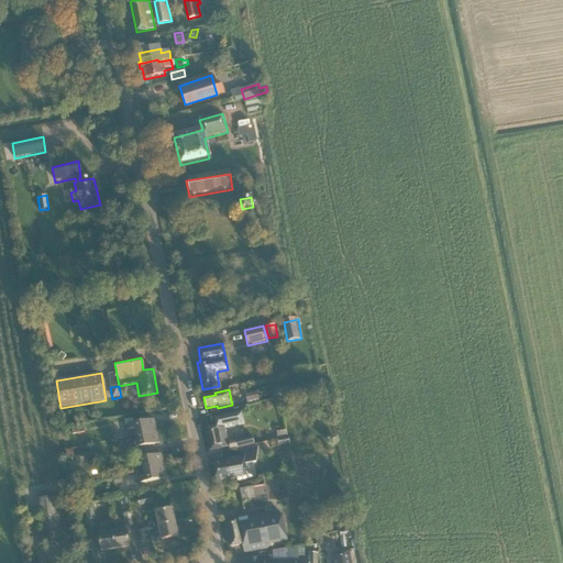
[(258,403),(257,392),(245,394),(247,405),(258,403)]
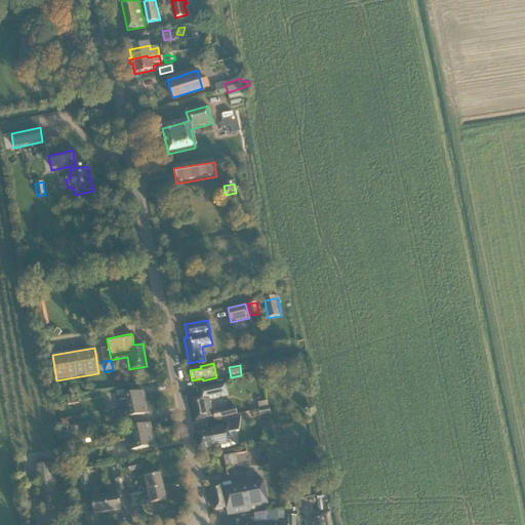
[(213,415),(214,419),(237,414),(235,407),(218,411),(212,413),(209,399),(228,395),(227,394),(228,394),(226,384),(200,389),(202,398),(191,401),(195,419),(213,415)]
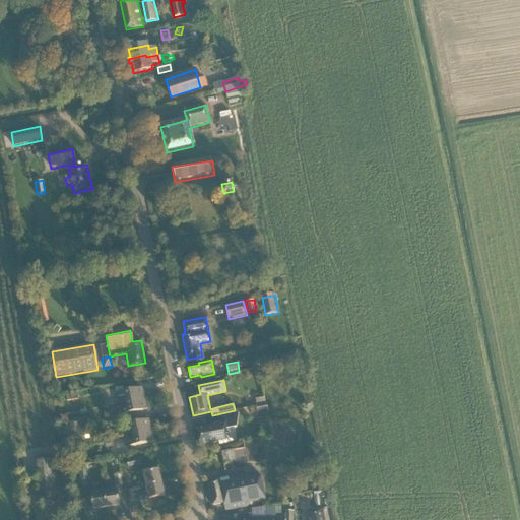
[(125,402),(144,399),(141,387),(115,393),(117,398),(124,396),(125,402)]
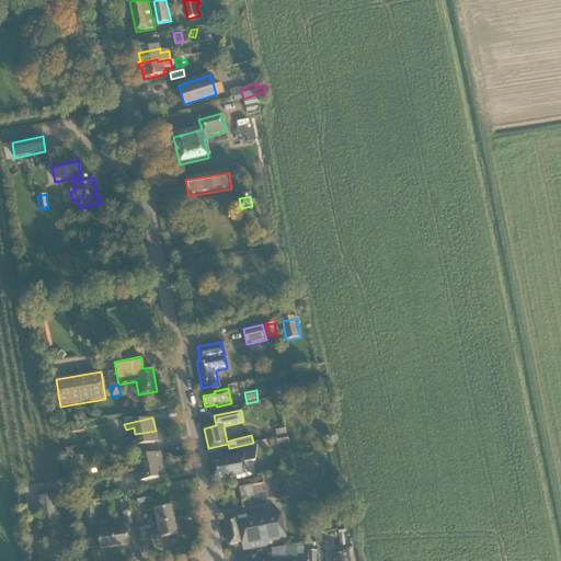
[(156,431),(135,434),(137,442),(128,444),(129,448),(158,443),(156,431)]
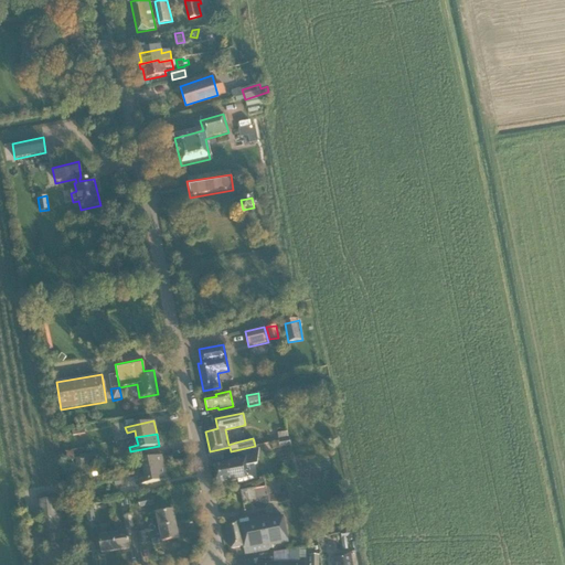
[(291,446),(290,438),(279,440),(280,448),(291,446)]
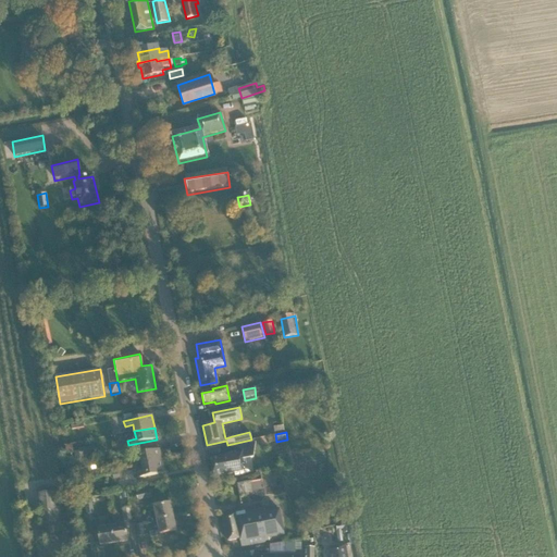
[(256,442),(246,444),(235,446),(236,450),(233,450),(224,453),(225,455),(209,458),(212,477),(233,472),(233,475),(254,471),(250,458),(255,457),(256,442)]
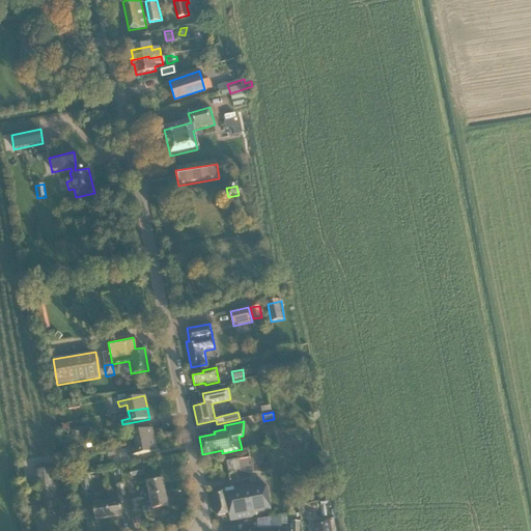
[(135,444),(155,440),(152,428),(124,434),(126,440),(134,438),(135,444)]
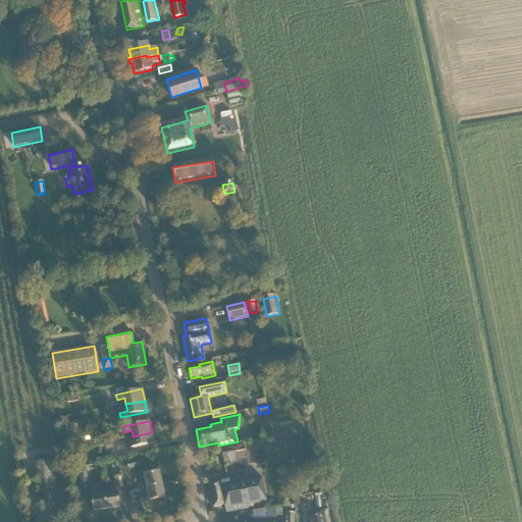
[(90,440),(87,428),(81,429),(83,441),(90,440)]
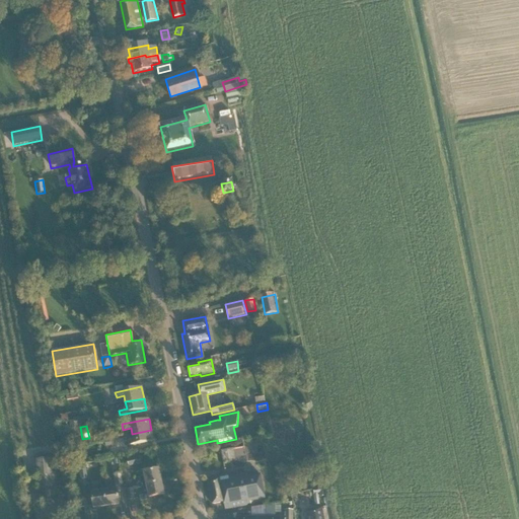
[(151,430),(132,434),(134,440),(126,442),(127,447),(153,442),(151,430)]
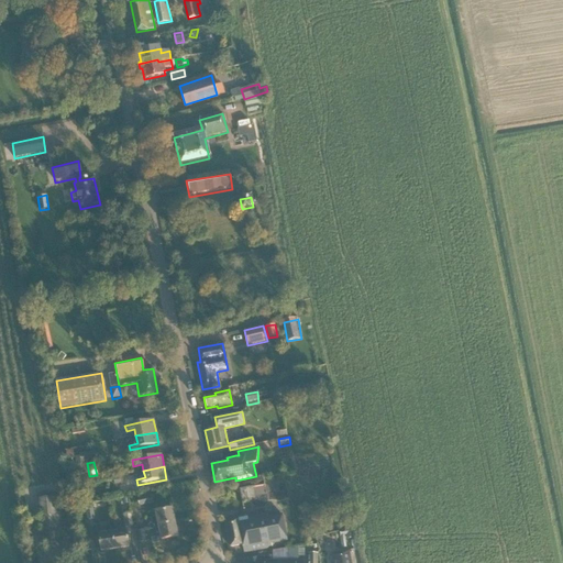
[(266,486),(243,487),(243,497),(266,496),(266,486)]
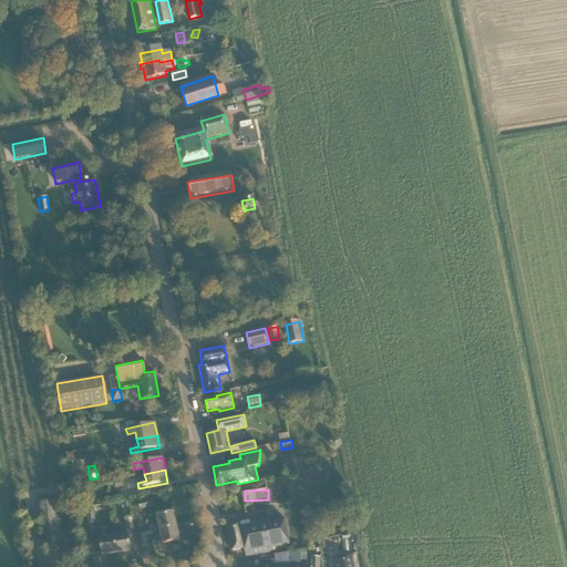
[(51,498),(51,495),(39,496),(39,502),(44,548),(66,546),(61,497),(51,498)]
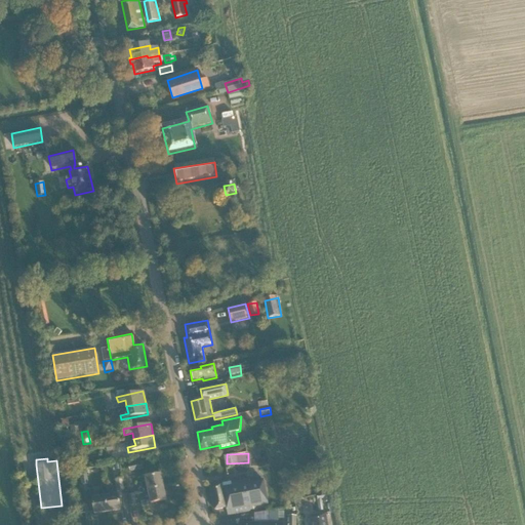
[(144,469),(142,461),(128,465),(130,472),(144,469)]
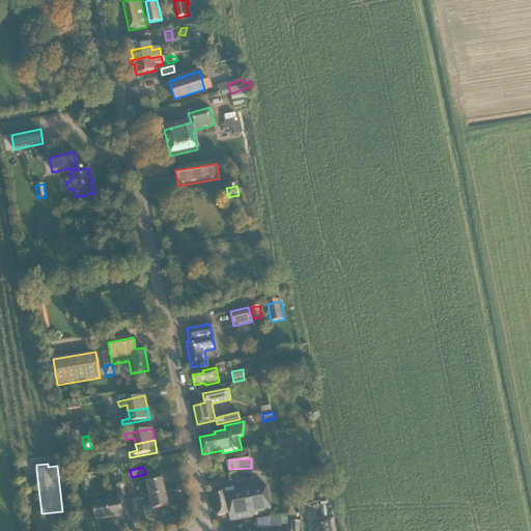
[(86,477),(86,475),(82,475),(82,478),(81,478),(83,490),(89,488),(87,477),(86,477)]
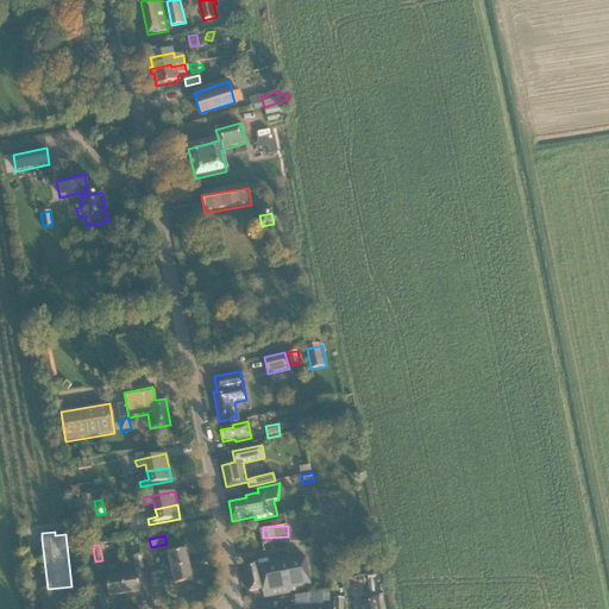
[(171,569),(189,565),(187,551),(168,554),(170,566),(161,569),(161,575),(171,572),(171,569)]
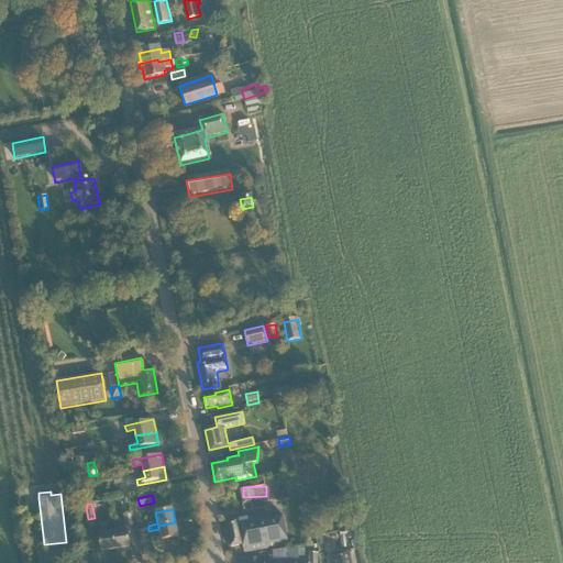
[(133,525),(131,512),(123,514),(125,526),(133,525)]
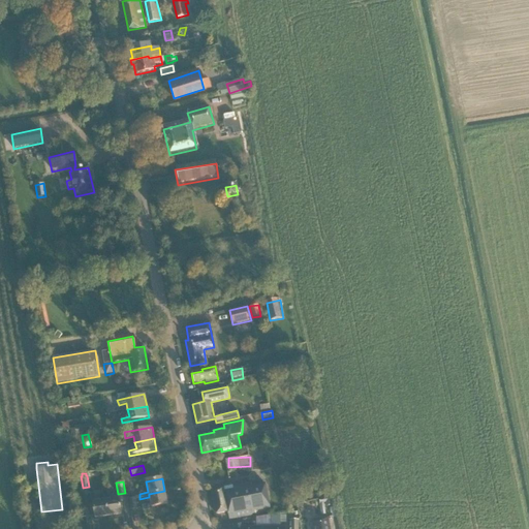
[(252,486),(251,483),(234,486),(234,490),(224,491),(223,488),(211,490),(216,514),(227,511),(228,520),(256,514),(255,511),(270,508),(265,484),(252,486)]
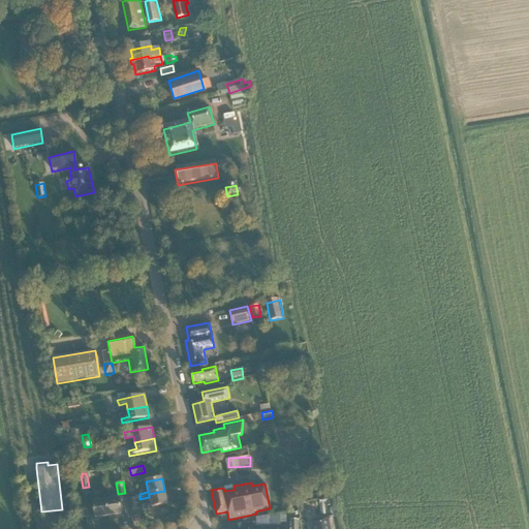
[(106,501),(109,517),(121,514),(119,498),(109,500),(107,491),(102,492),(104,501),(106,501)]
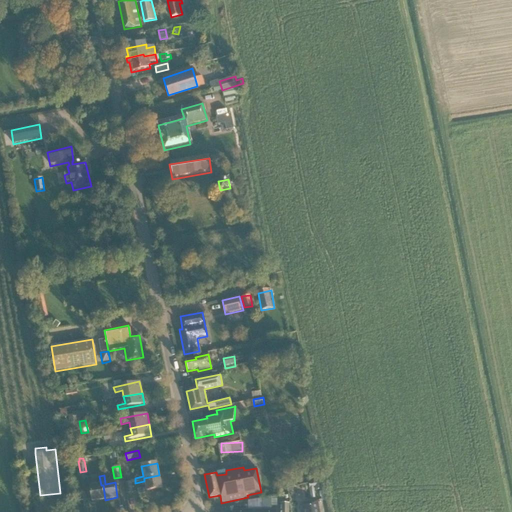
[(144,478),(144,481),(146,488),(137,490),(138,495),(147,493),(147,491),(162,488),(159,475),(144,478)]
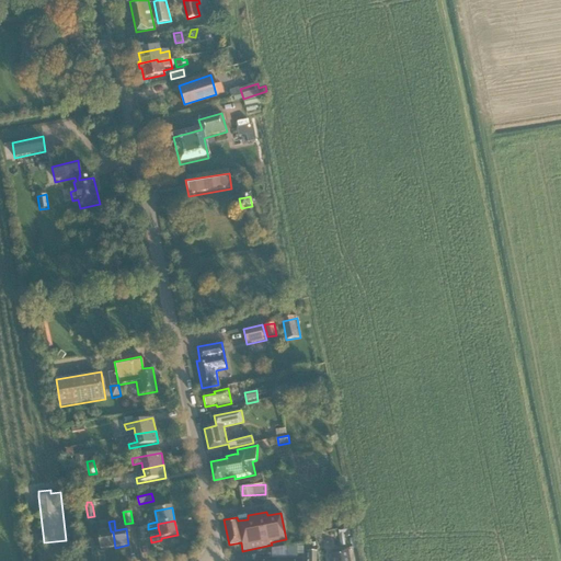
[(113,531),(111,531),(102,533),(100,523),(94,524),(96,535),(100,534),(102,550),(115,548),(113,531)]
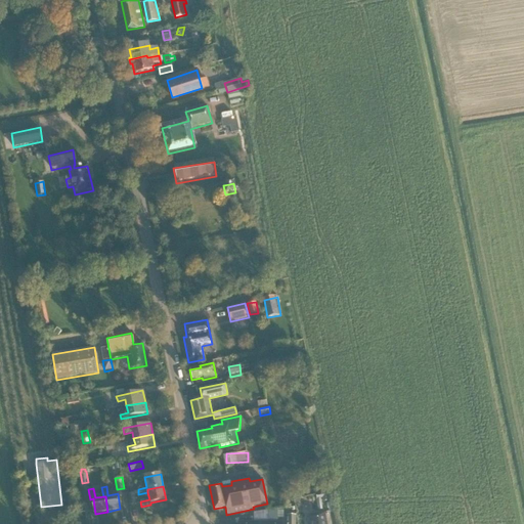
[(331,500),(329,491),(316,494),(317,498),(316,499),(318,510),(322,509),(320,498),(322,497),(323,501),(331,500)]
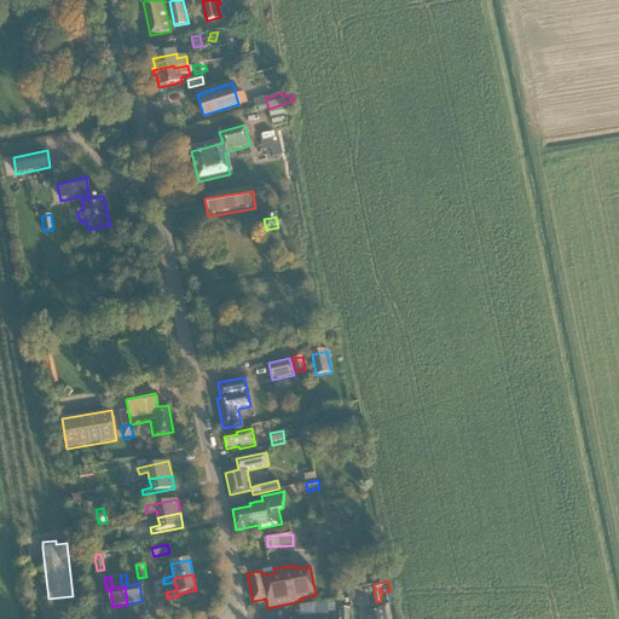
[(299,617),(299,618),(316,618),(316,617),(316,605),(300,607),(300,617),(299,617)]
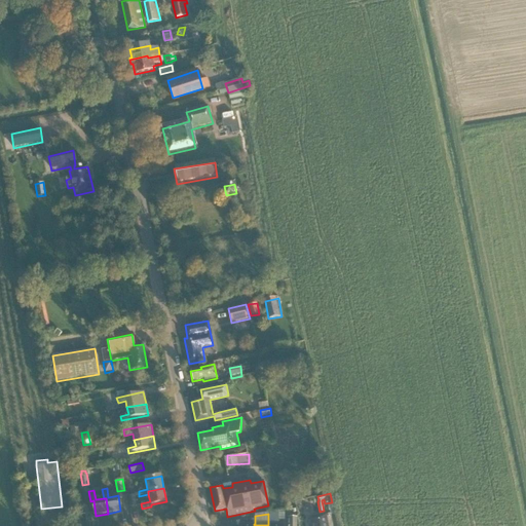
[(268,524),(268,525),(283,525),(284,524),(275,524),(275,514),(269,514),(269,524),(268,524)]
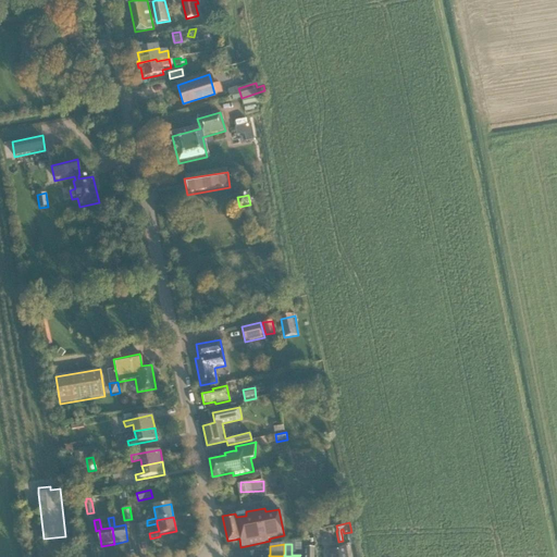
[(351,556),(350,545),(329,548),(330,556),(351,556)]
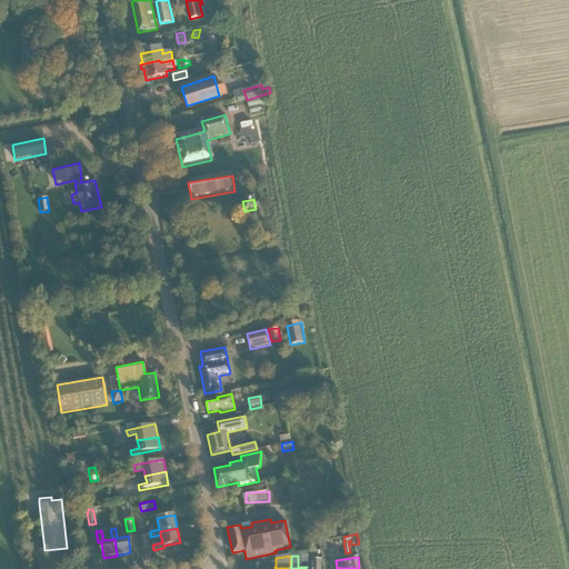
[(321,568),(321,559),(311,559),(311,568),(321,568)]
